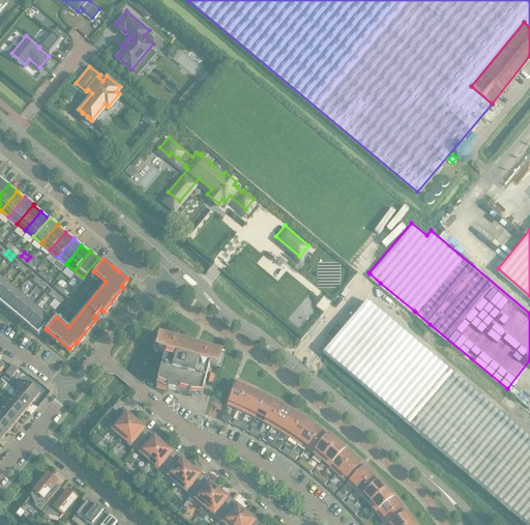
[(0,293),(9,282),(1,275),(0,276),(0,293)]
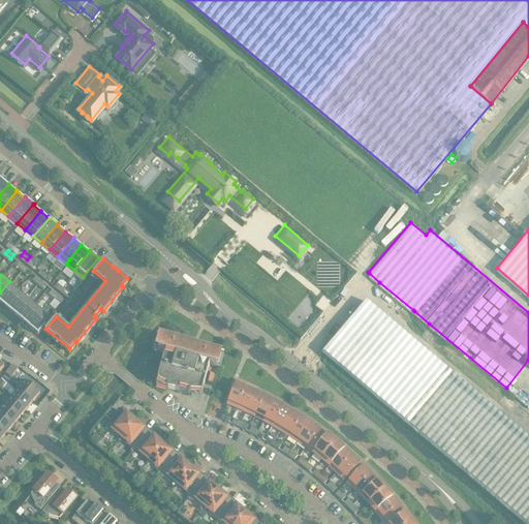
[(90,275),(82,285),(85,287),(93,278),(90,275)]
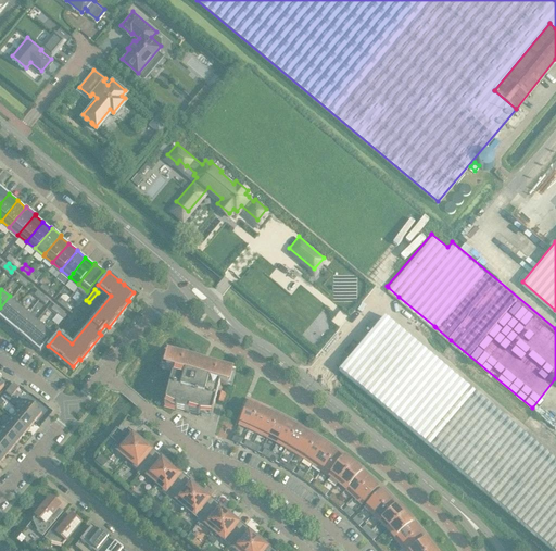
[(0,313),(7,318),(19,303),(10,296),(0,308),(0,313)]
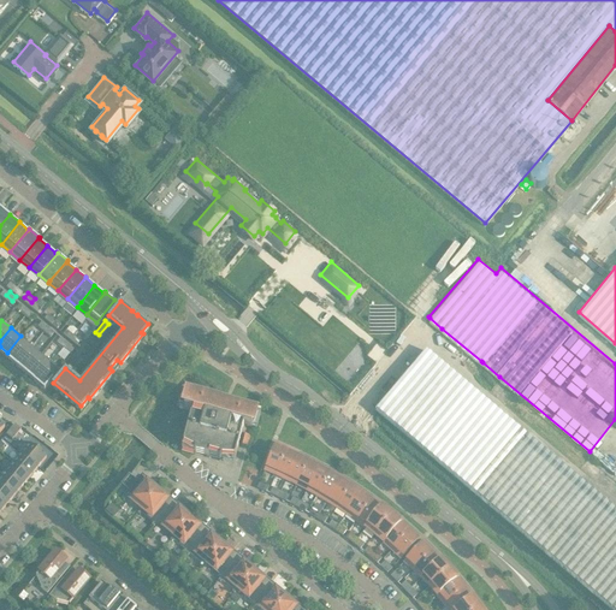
[(81,336),(73,330),(70,335),(77,341),(81,336)]
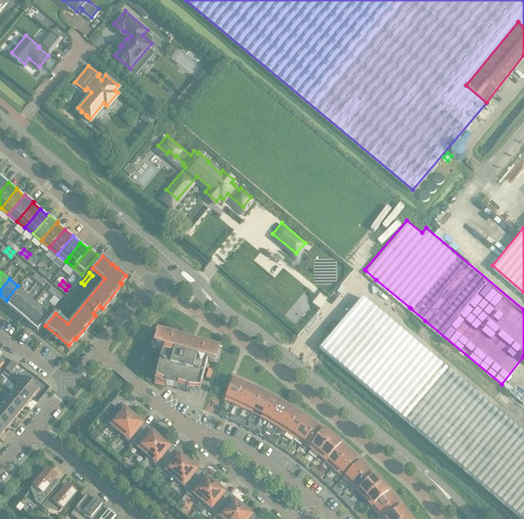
[(13,306),(26,292),(17,286),(6,300),(13,306)]
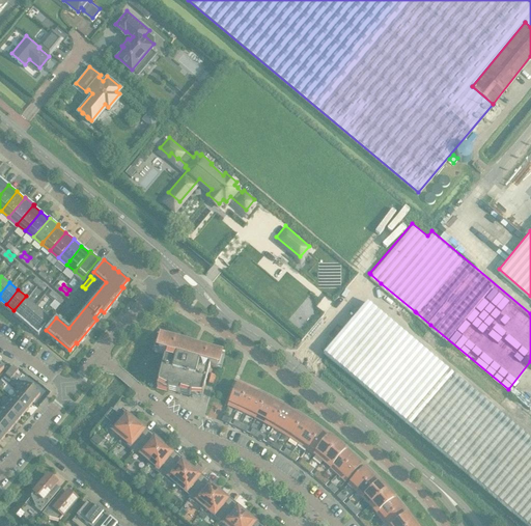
[(63,297),(57,292),(54,296),(60,301),(63,297)]
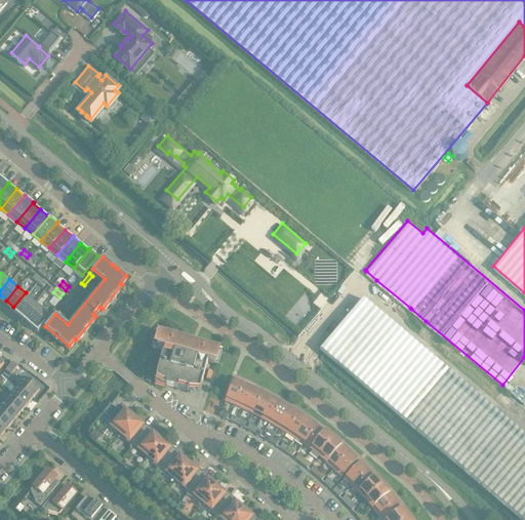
[(22,314),(34,300),(26,292),(13,307),(22,314)]
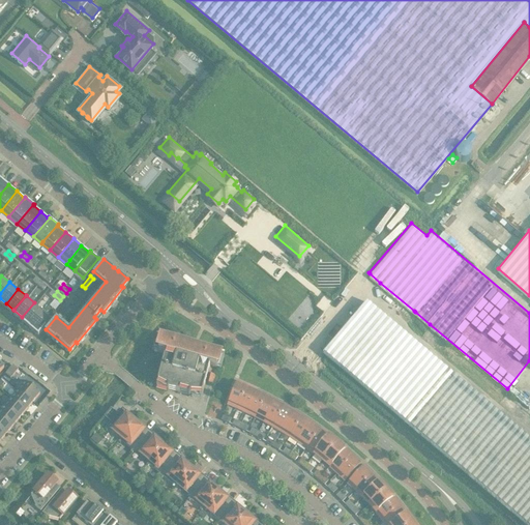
[(529,436),(371,301),(366,298),(324,350),(328,353),(373,390),(384,400),(519,513),(529,522),(529,436)]
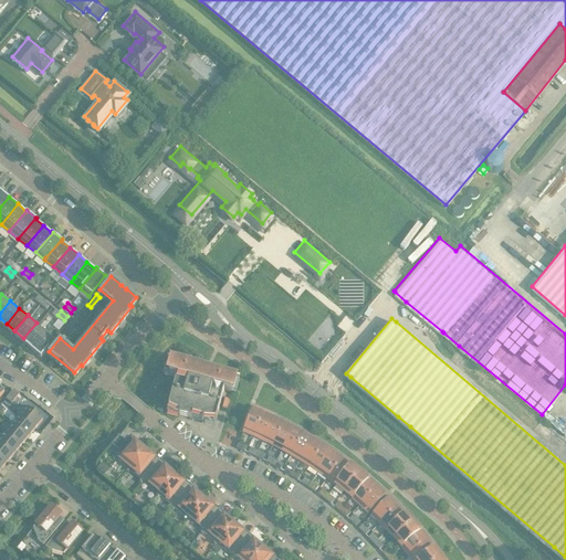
[(31,346),(45,330),(37,323),(23,338),(31,345),(31,346)]
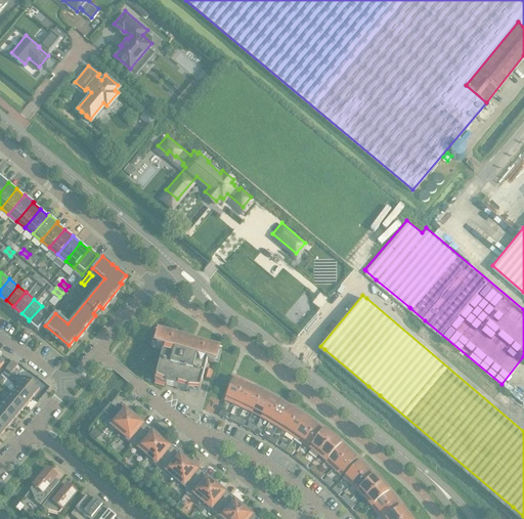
[(67,299),(58,309),(61,312),(70,302),(67,299)]
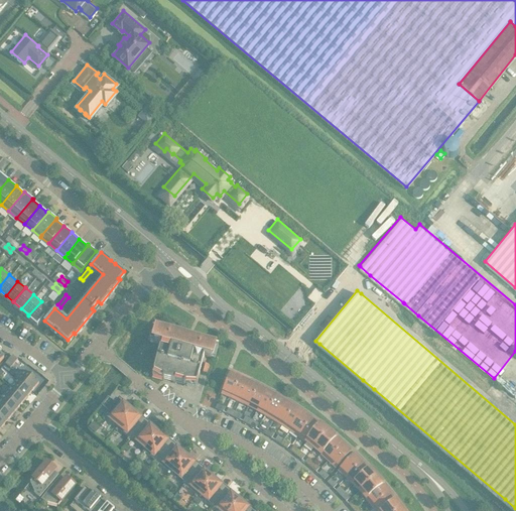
[(41,301),(28,315),(37,323),(49,307),(41,301)]
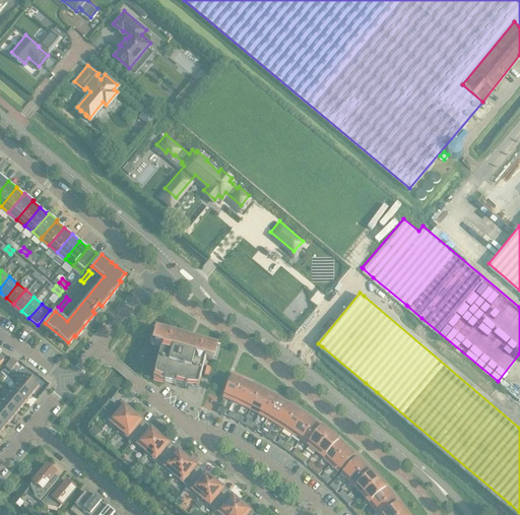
[(219,345),(186,336),(177,334),(153,328),(153,329),(155,330),(155,341),(161,343),(154,371),(155,371),(165,376),(164,378),(186,384),(187,382),(197,382),(198,383),(205,355),(212,357),(212,356),(216,346),(219,347),(219,345)]
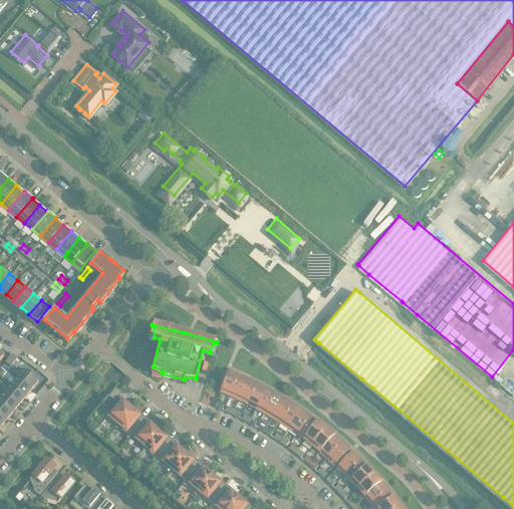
[(12,349),(5,358),(10,362),(17,354),(12,349)]
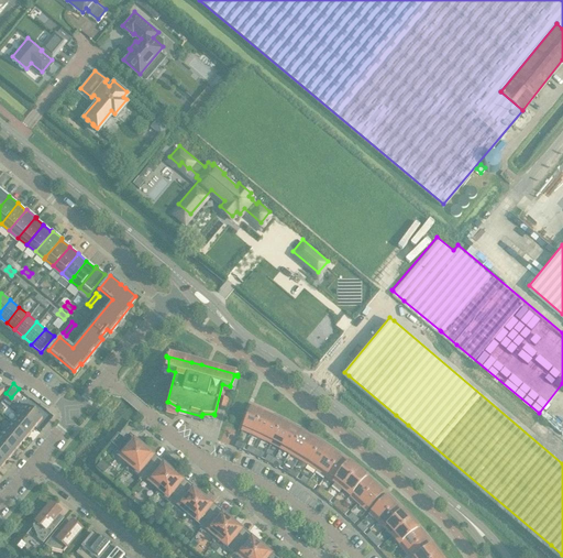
[(24,398),(17,408),(34,423),(42,414),(24,398)]
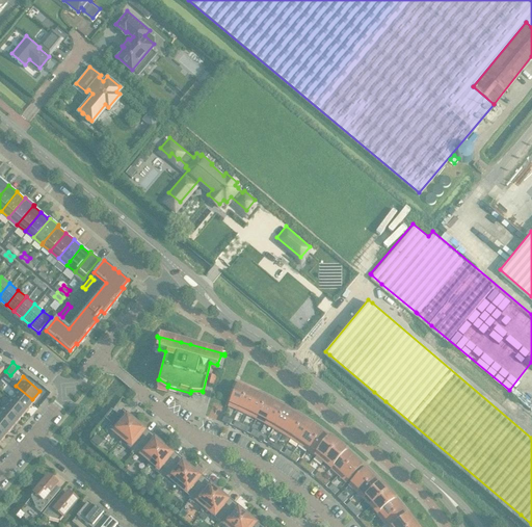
[(238,405),(248,384),(238,379),(229,401),(238,405)]
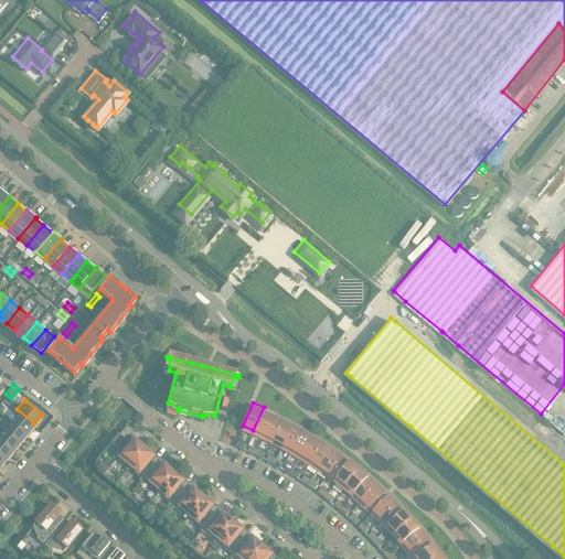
[(263,434),(274,411),(264,407),(253,430),(263,434)]
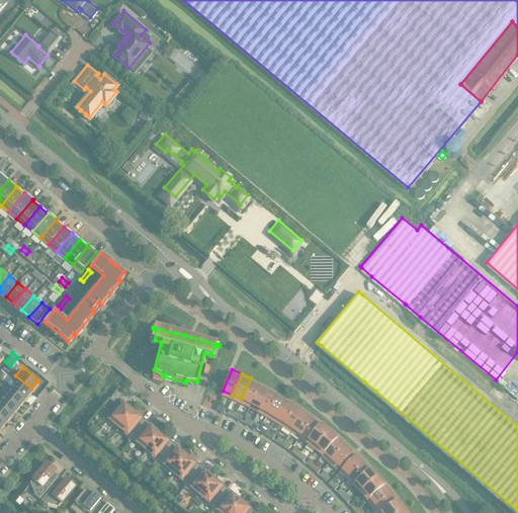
[(31,389),(15,375),(17,377),(11,386),(25,397),(31,389)]
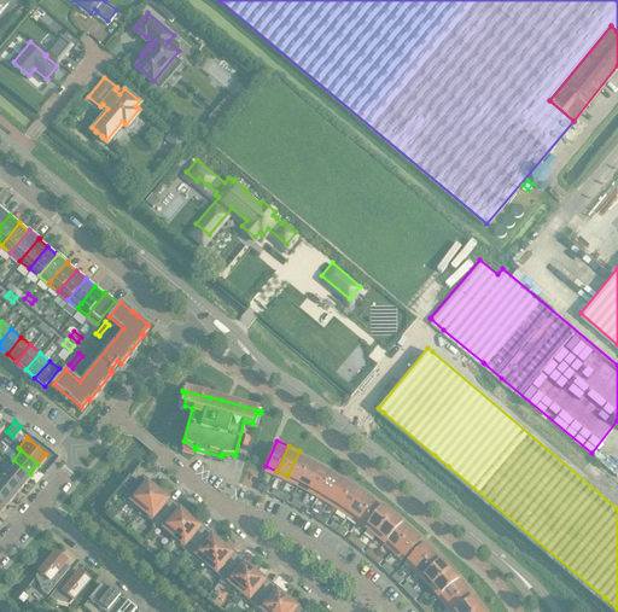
[(298,481),(310,456),(299,450),(287,476),(298,481)]
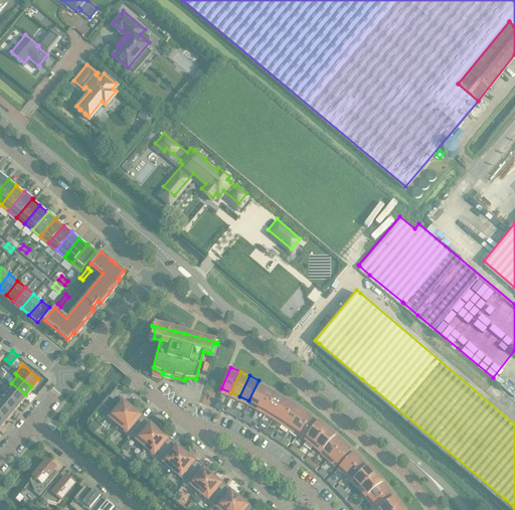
[(256,405),(268,384),(259,380),(248,400),(256,405)]
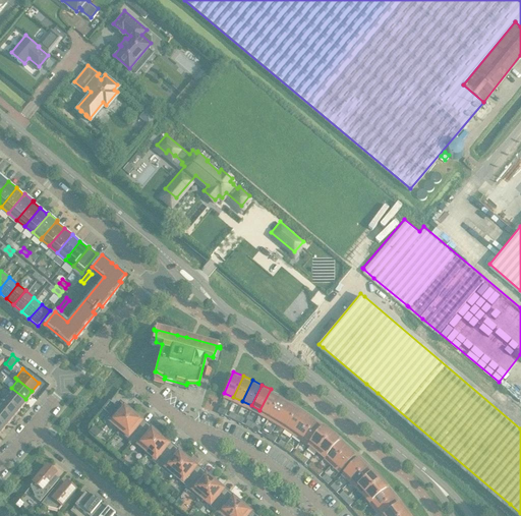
[(25,399),(11,388),(5,396),(18,407),(25,399)]
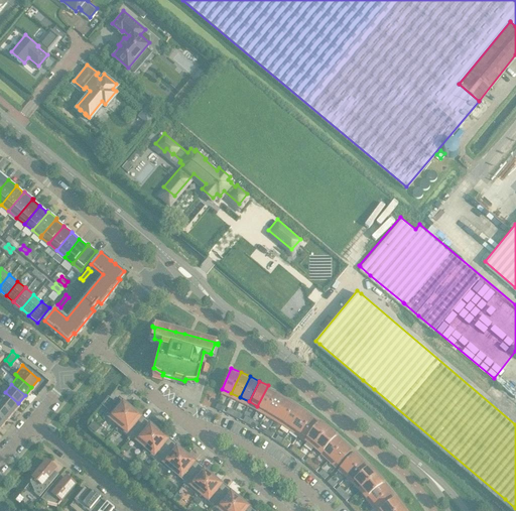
[(265,410),(277,390),(268,385),(257,406),(265,410)]
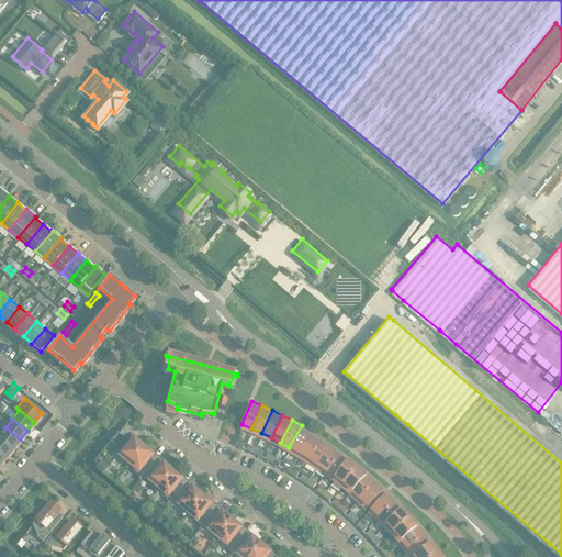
[(299,453),(312,432),(302,425),(289,447),(299,453)]
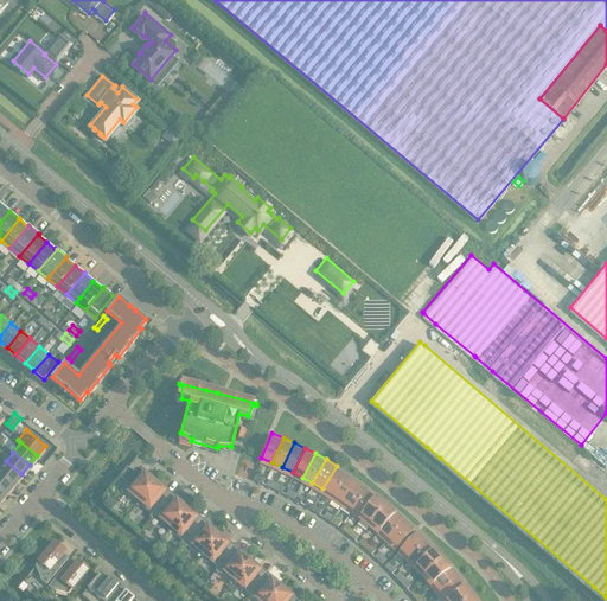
[(21,474),(6,461),(0,466),(0,472),(14,484),(21,474)]
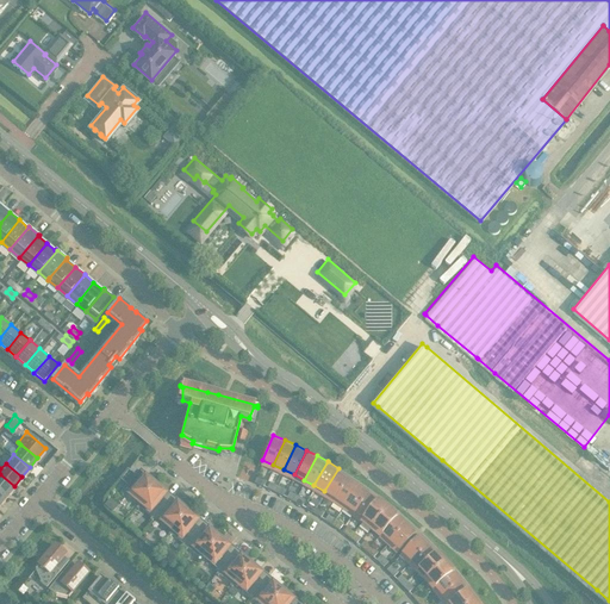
[(128,465),(120,474),(128,480),(122,487),(124,490),(126,487),(132,493),(137,497),(136,499),(138,500),(156,478),(150,473),(149,474),(148,474),(139,466),(135,471),(128,465)]
